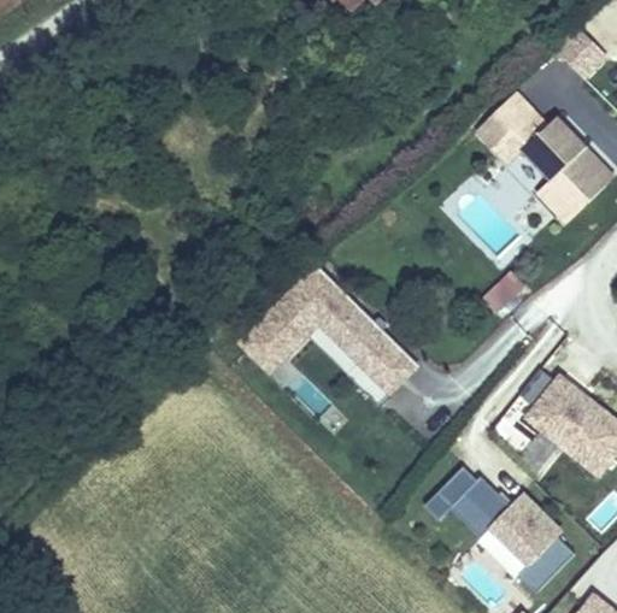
[(577,22),(554,45),(582,72),(605,49),(577,22)]
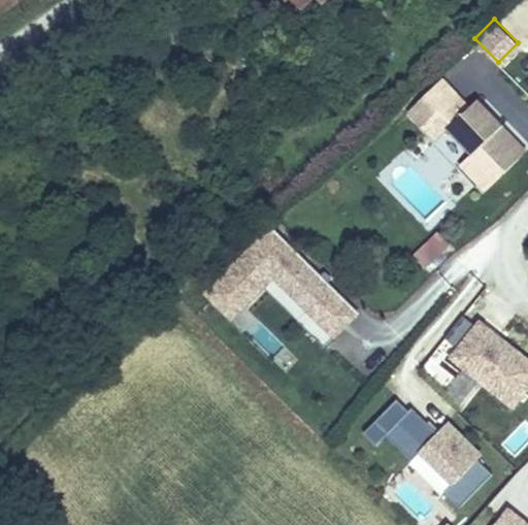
[(461,110),(468,103),(457,93),(451,100),(461,110)]
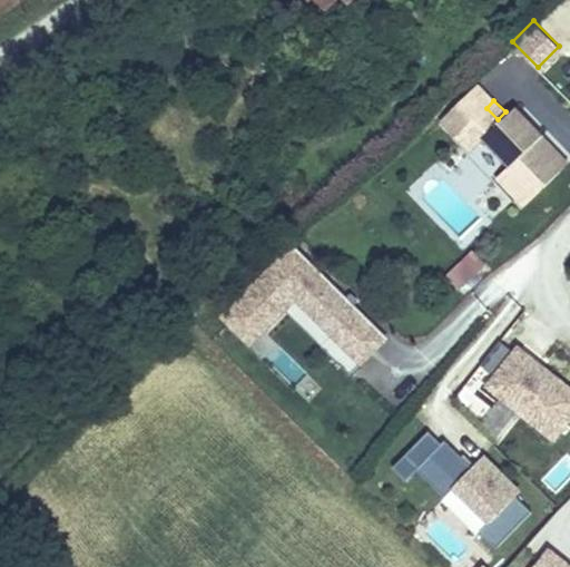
[(498,119),(487,108),(459,135),(473,149),(484,138),(509,163),(497,175),(524,204),(561,169),(533,142),(541,135),(512,105),(505,111),(498,119)]
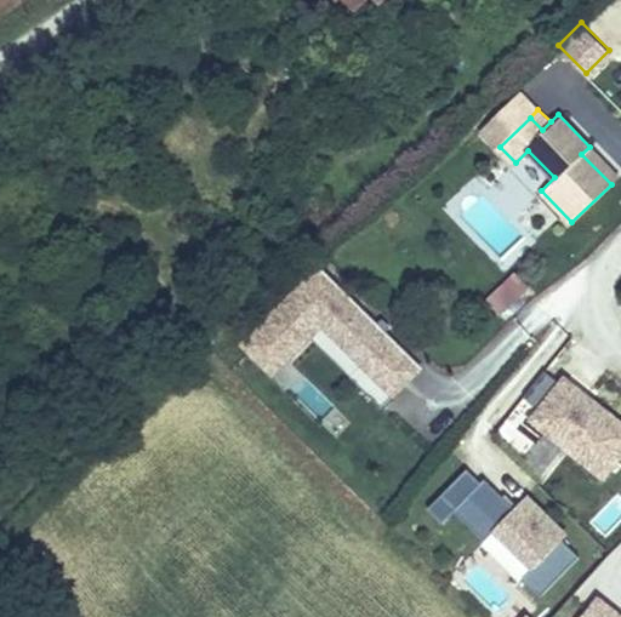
[(590,147),(581,154),(611,184),(619,176),(590,147)]
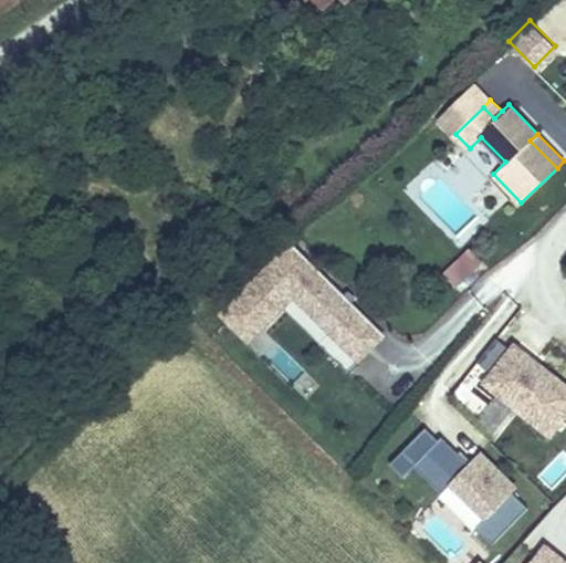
[(350,372),(386,335),(290,243),(219,319),(248,346),(283,309),(350,372)]
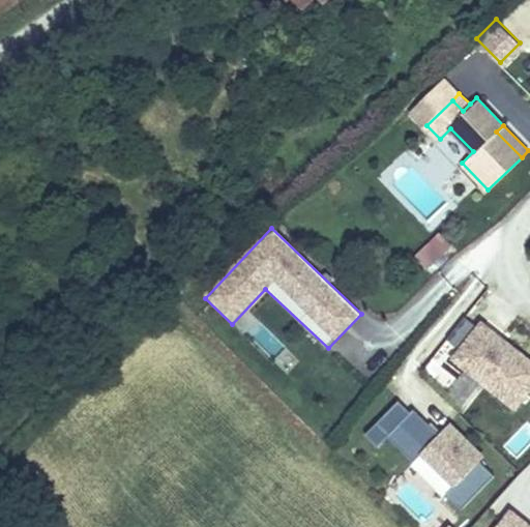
[(472,311),(488,287),(472,276),(458,300),(472,311)]
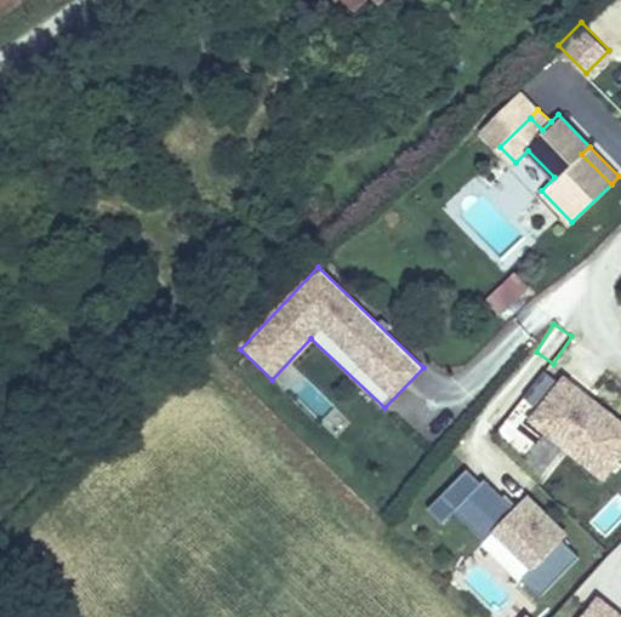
[(620,420),(563,375),(525,422),(603,483),(620,460),(620,420)]
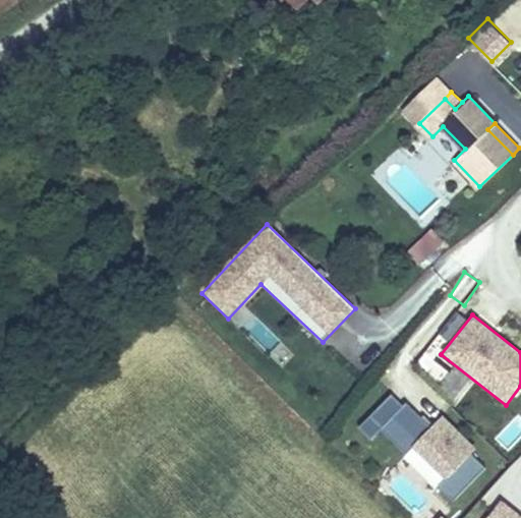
[(444,389),(462,396),(471,376),(453,367),(444,389)]
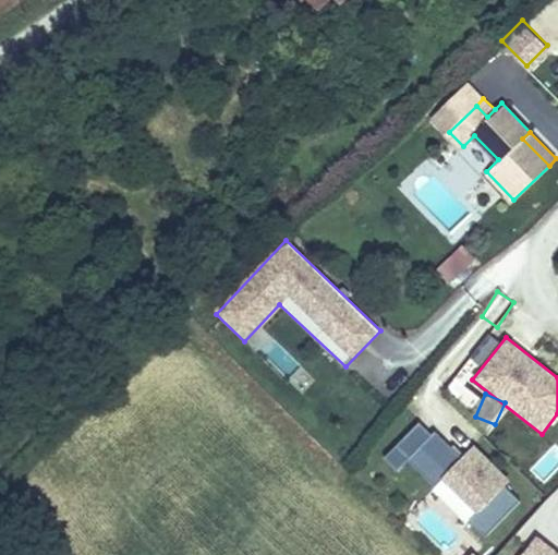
[(525,497),(471,444),(460,456),(421,418),(384,456),(400,471),(408,463),(485,539),(525,497)]
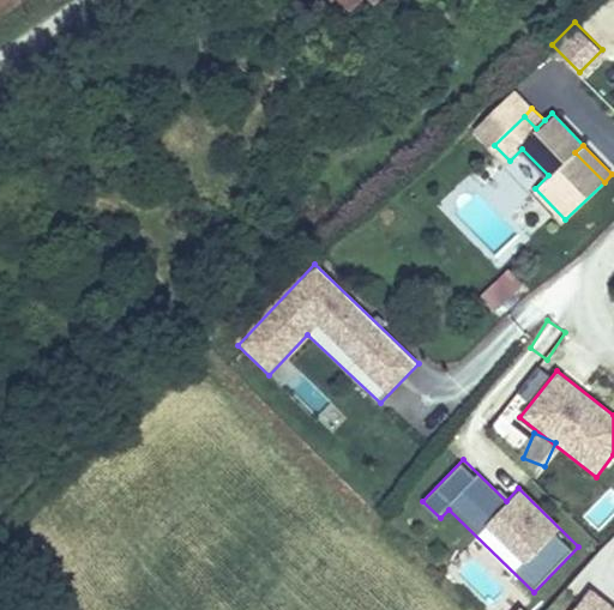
[(572,609),(613,609),(587,591),(572,609)]
